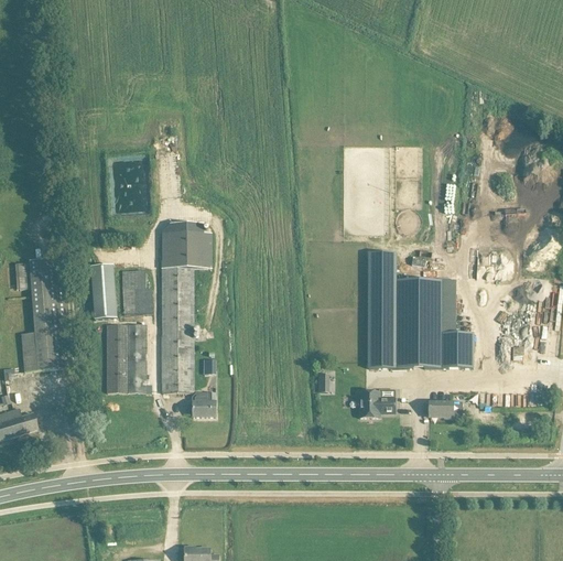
[(518,147),(517,157),(529,158),(530,148),(518,147)]
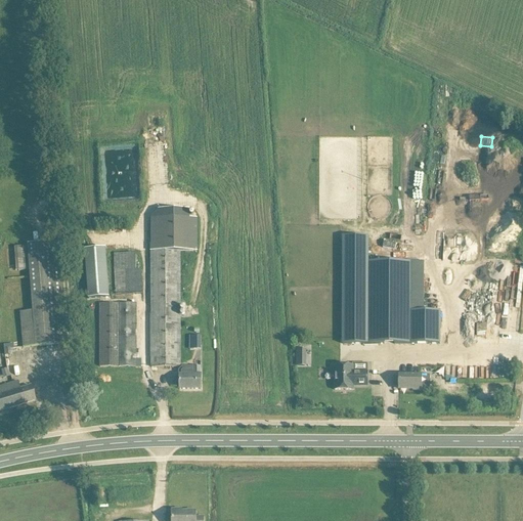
[(163,150),(156,152),(159,168),(166,166),(163,150)]
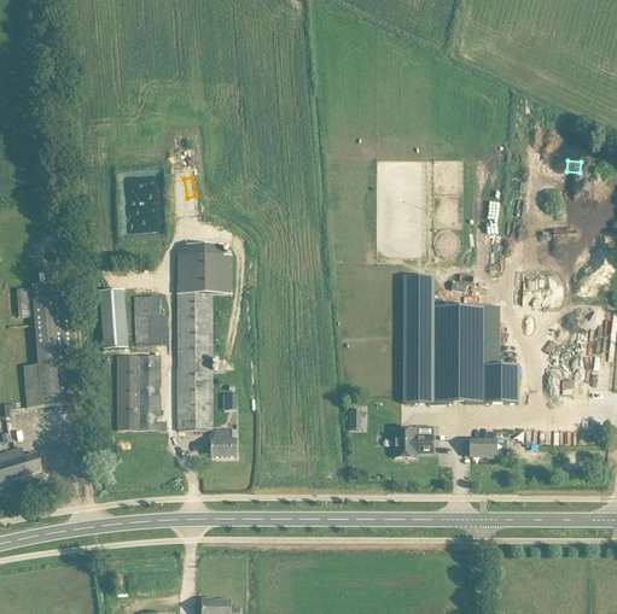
[(178,430),(211,428),(209,292),(228,292),(228,253),(220,253),(219,243),(184,244),(175,252),(175,285),(178,430)]
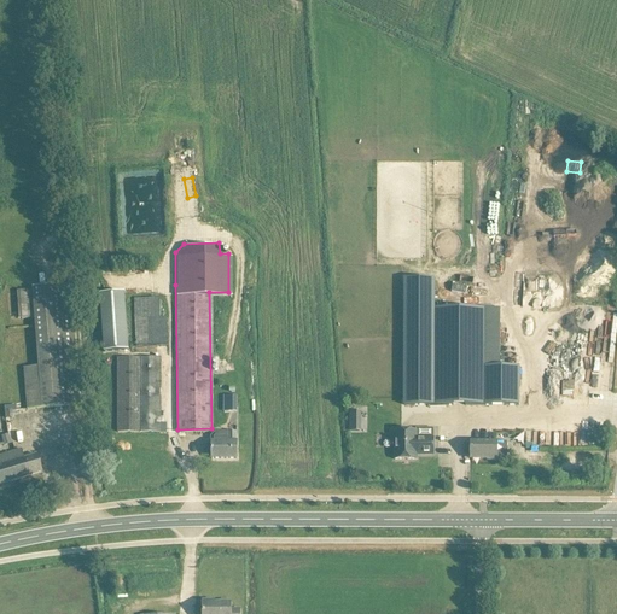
[(403,276),(403,402),(418,402),(434,402),(482,402),(483,363),(483,305),(435,305),(434,305),(434,276),(403,276)]
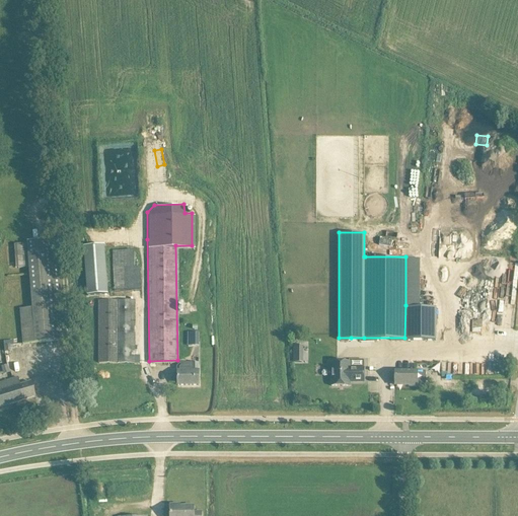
[(65,338),(57,236),(26,239),(31,305),(19,306),(22,342),(65,338)]
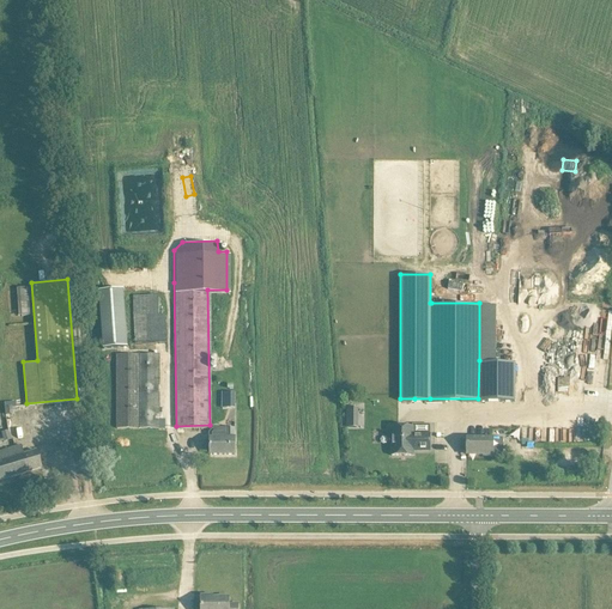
[(98,291),(101,346),(125,343),(121,290),(98,291)]
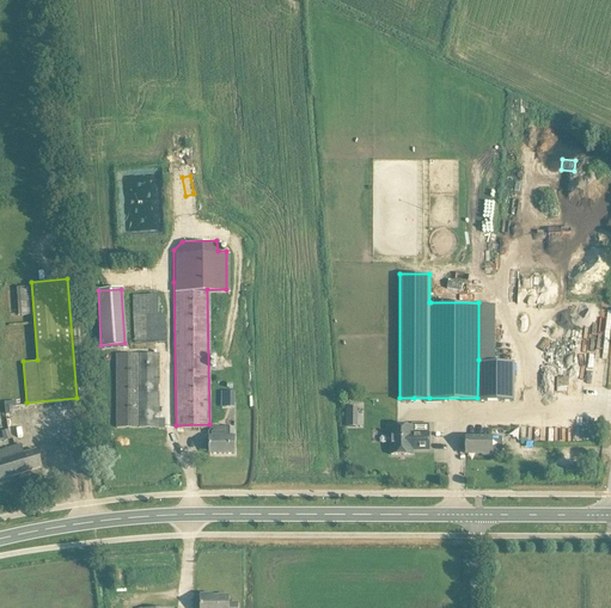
[(133,295),(134,339),(165,339),(165,309),(158,309),(158,295),(133,295)]
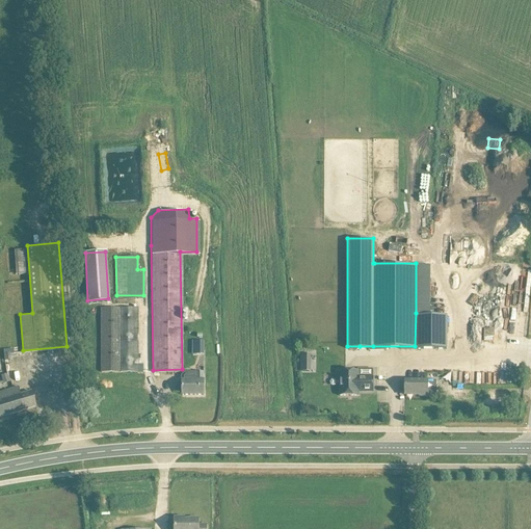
[(100,306),(101,370),(137,369),(135,306),(100,306)]
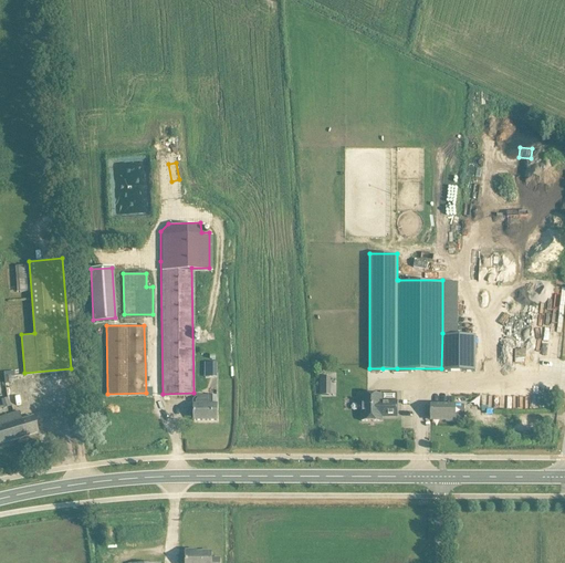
[(474,333),(456,333),(442,333),(441,368),(474,368),(474,346),(477,346),(477,342),(474,342),(474,333)]
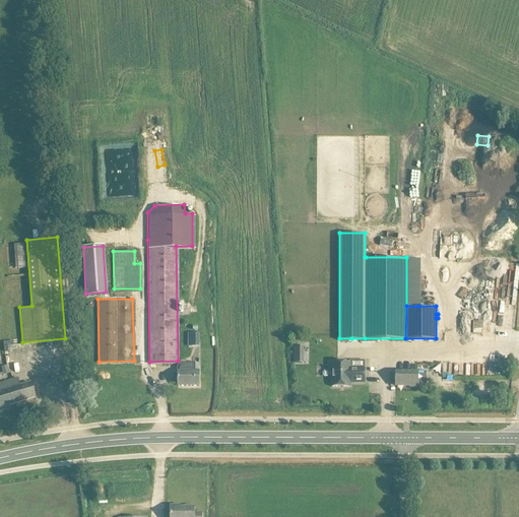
[(471,318),(471,330),(483,330),(484,318),(471,318)]
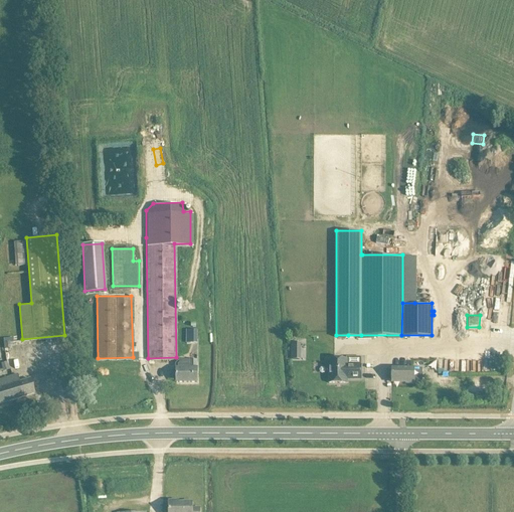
[(185,327),(186,340),(197,340),(197,326),(185,327)]
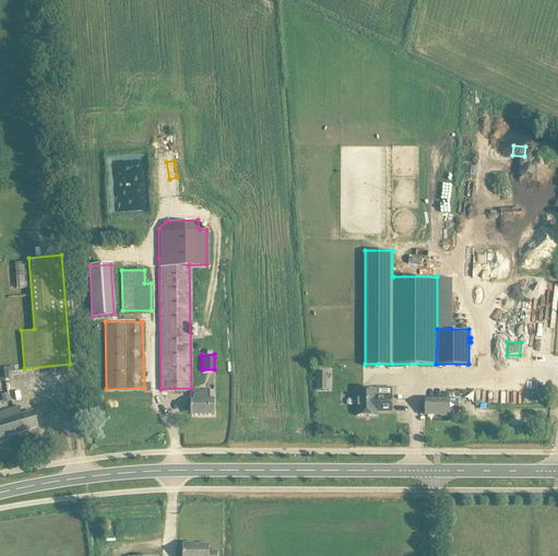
[(324,387),(324,368),(316,368),(316,387),(324,387)]
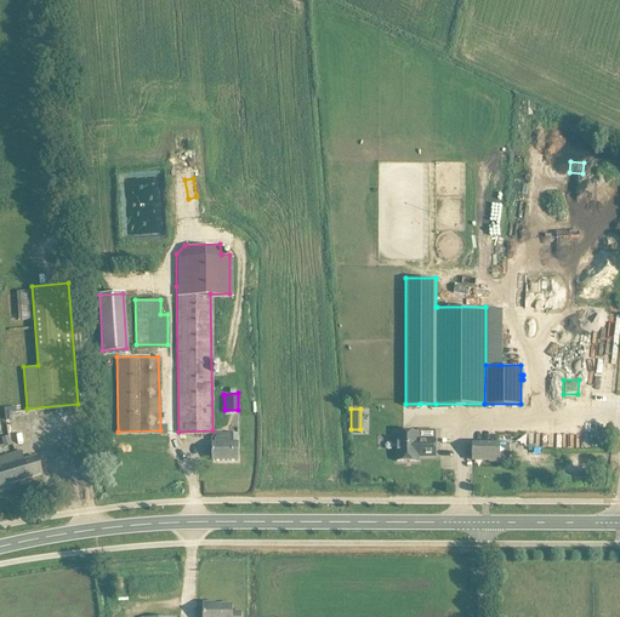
[(396,443),(396,458),(417,458),(417,453),(434,453),(434,436),(417,436),(417,429),(396,429),(396,435),(394,435),(393,436),(393,441),(393,443),(396,443)]
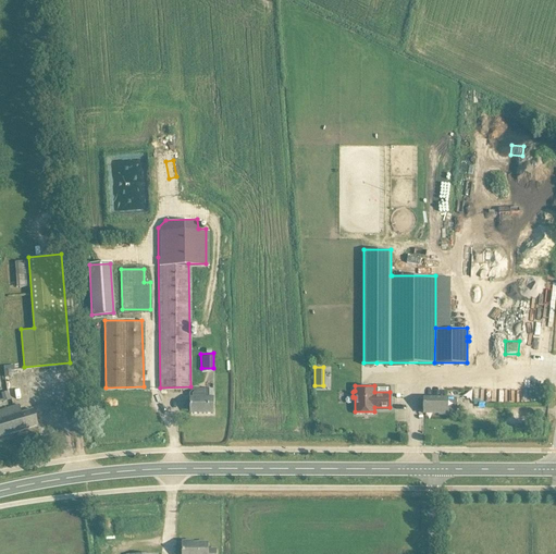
[(212,395),(212,388),(193,388),(189,391),(189,394),(189,411),(212,410),(212,395)]
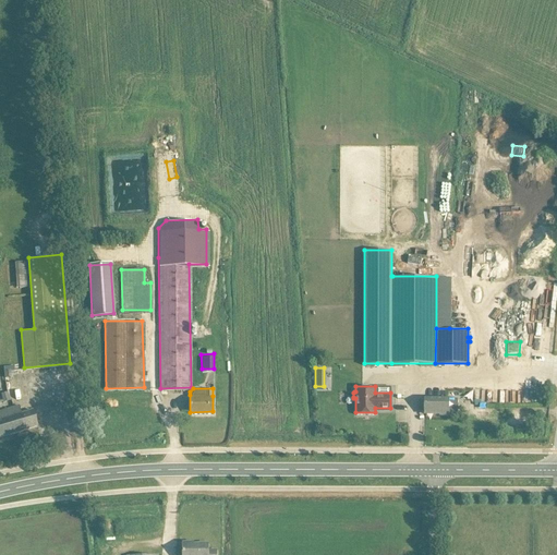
[(447,413),(447,412),(456,412),(456,396),(424,396),(424,411),(439,411),(439,413),(447,413)]
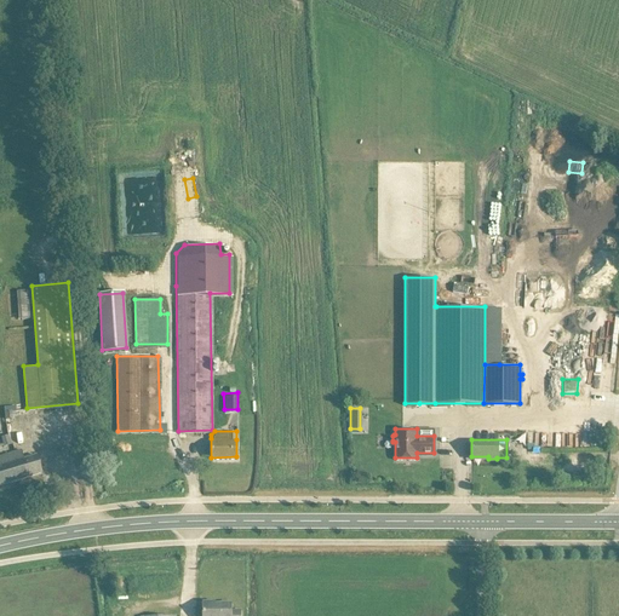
[(0,482),(40,470),(41,470),(35,453),(22,456),(19,447),(0,453),(0,482)]
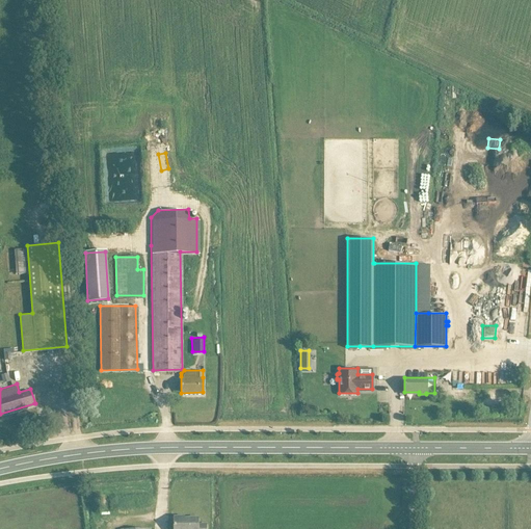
[(205,528),(206,523),(197,523),(197,517),(183,517),(183,516),(174,516),(174,526),(174,528),(205,528)]
